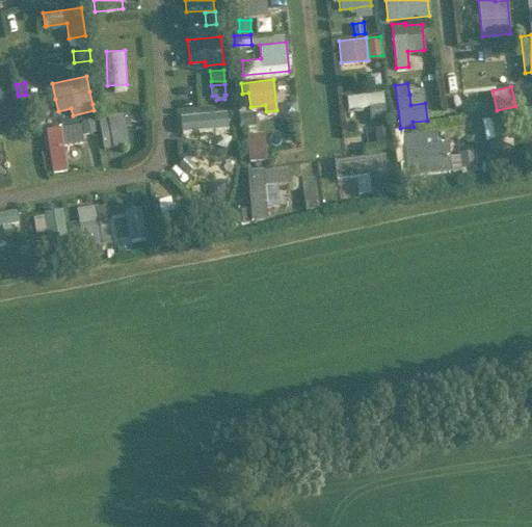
[(384,90),(345,95),(346,107),(369,105),(370,117),(387,115),(384,90)]
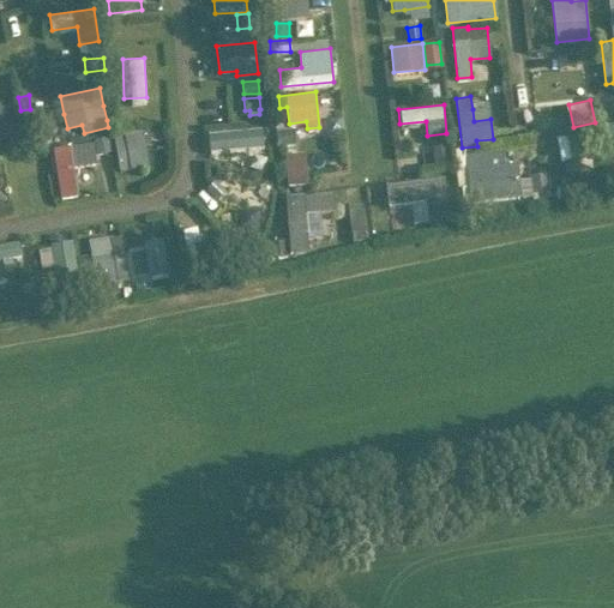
[(276,128),(278,144),(295,143),(294,127),(276,128)]
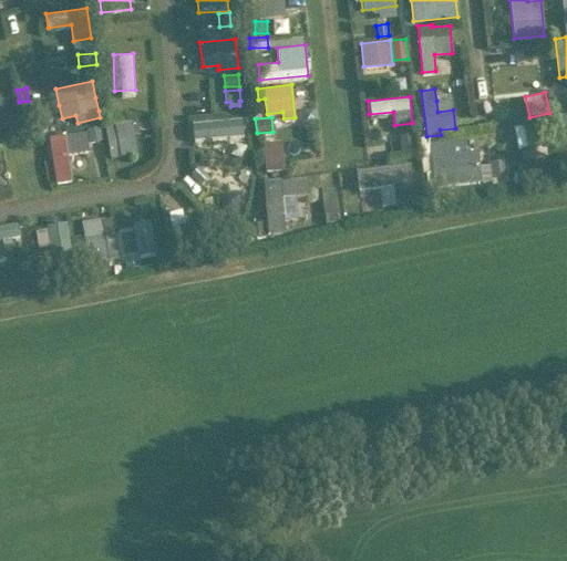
[(545,117),(529,120),(533,143),(548,139),(545,117)]
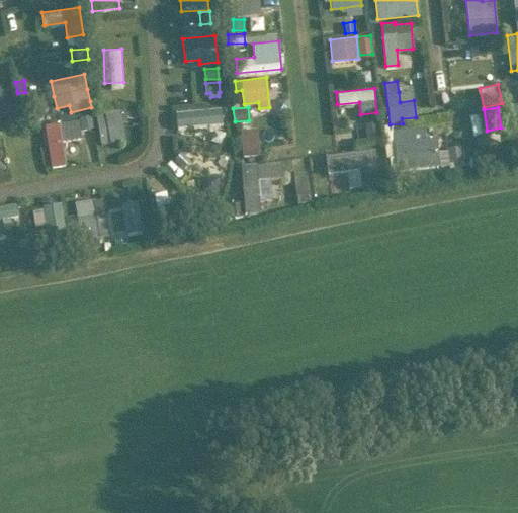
[(177,126),(224,125),(224,108),(177,110),(177,126)]
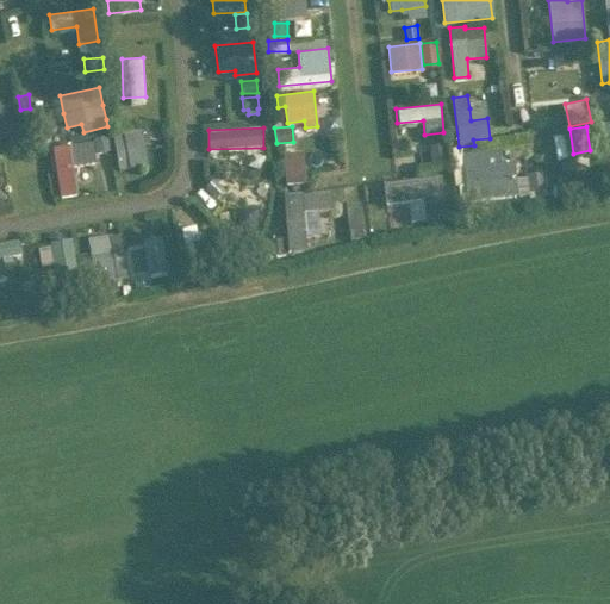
[(118,167),(148,163),(144,129),(113,134),(118,167)]
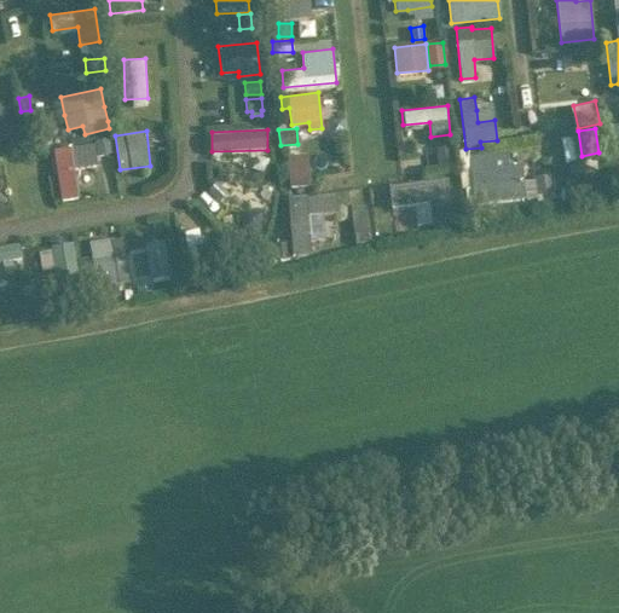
[(109,136),(94,139),(98,154),(111,151),(109,136)]
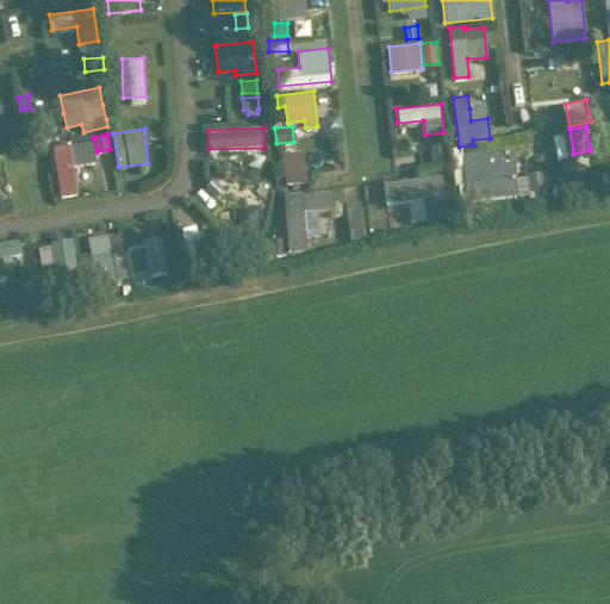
[(53,147),(60,197),(78,194),(73,166),(95,162),(92,141),(53,147)]
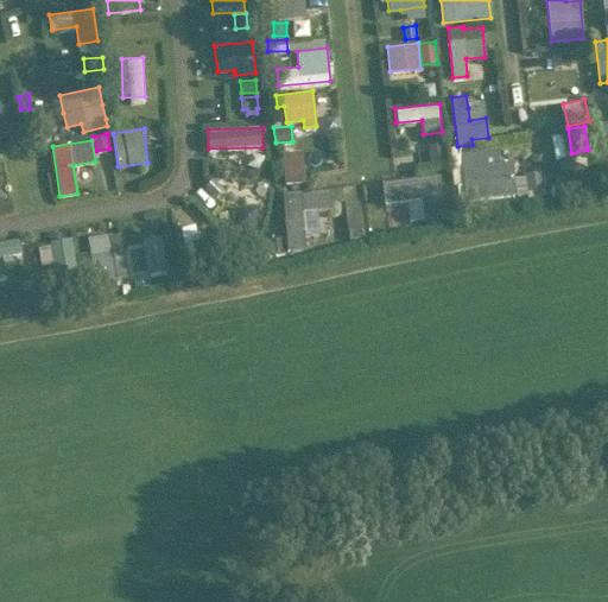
[(428,144),(430,159),(447,158),(444,143),(428,144)]
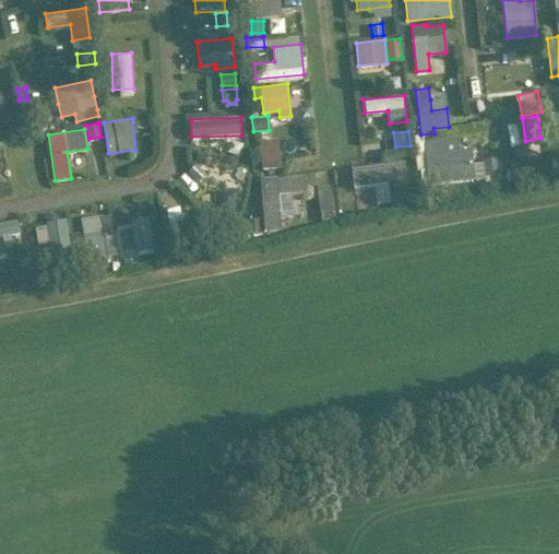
[(428,184),(474,178),(473,164),(461,165),(459,149),(458,136),(424,140),(428,184)]
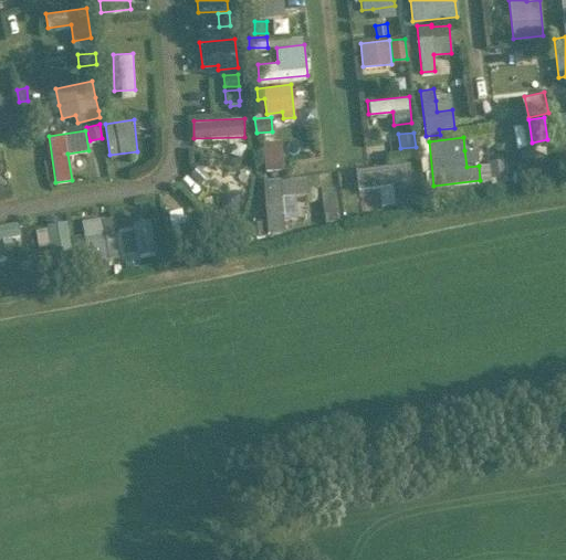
[(265,169),(283,168),(281,139),(263,141),(265,169)]
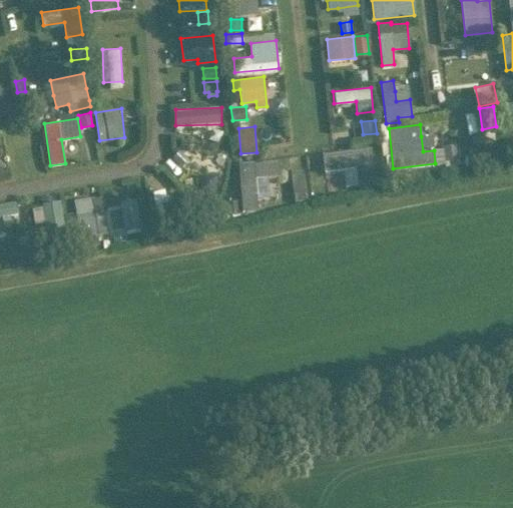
[(471,133),(473,146),(483,144),(481,131),(471,133)]
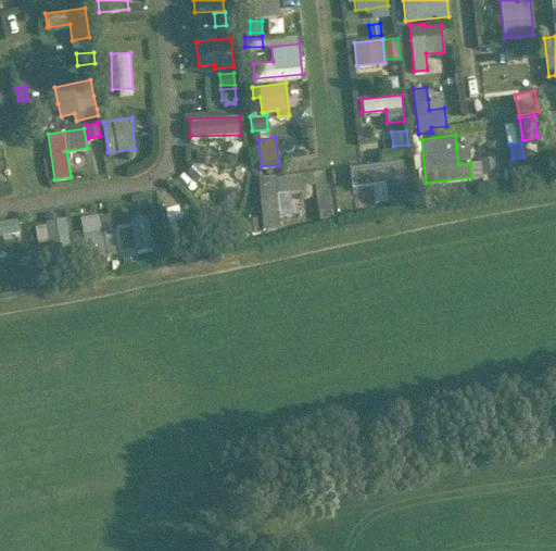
[(479,161),(480,173),(498,171),(497,155),(478,158),(479,161)]
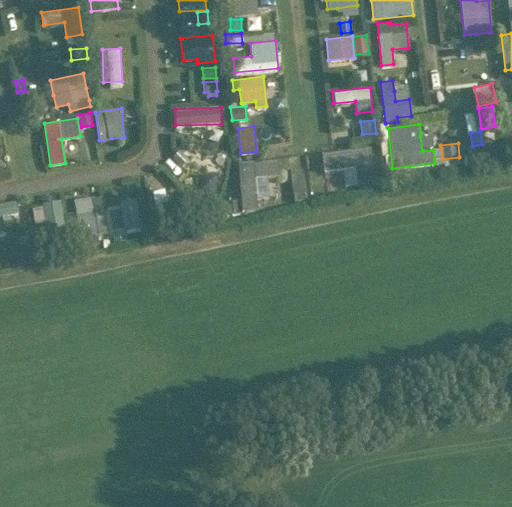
[(173,156),(182,165),(188,158),(179,149),(173,156)]
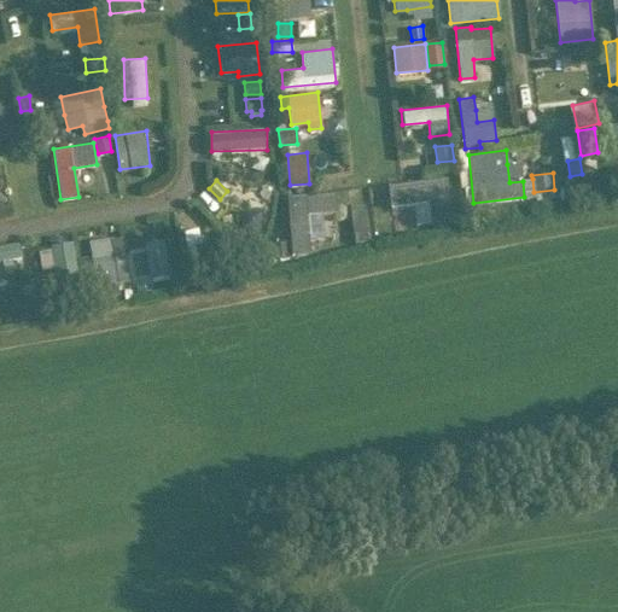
[(310,250),(310,239),(308,214),(322,214),(337,213),(336,194),(307,197),(307,194),(287,196),(292,251),(295,255),(309,254),(310,250)]
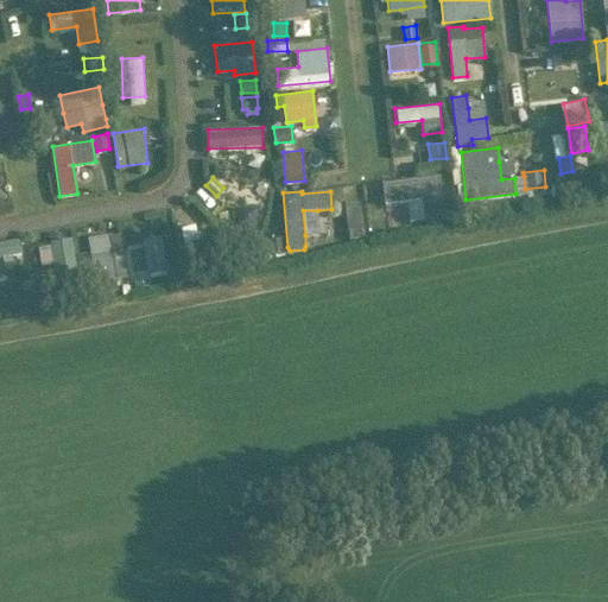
[(447,228),(444,216),(425,219),(426,230),(447,228)]
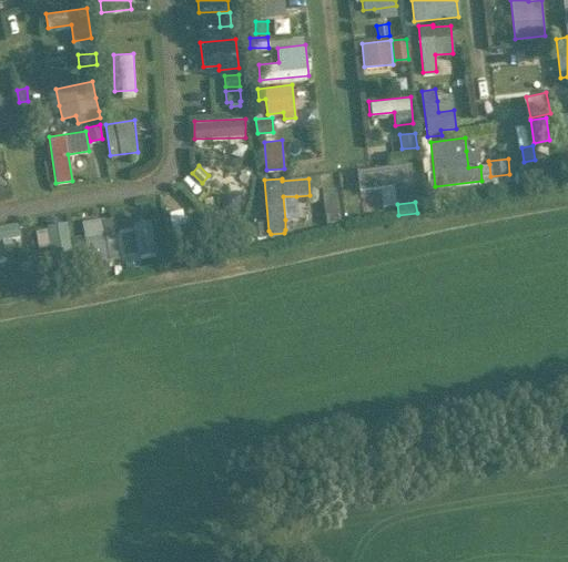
[(182,207),(168,212),(176,244),(191,239),(182,207)]
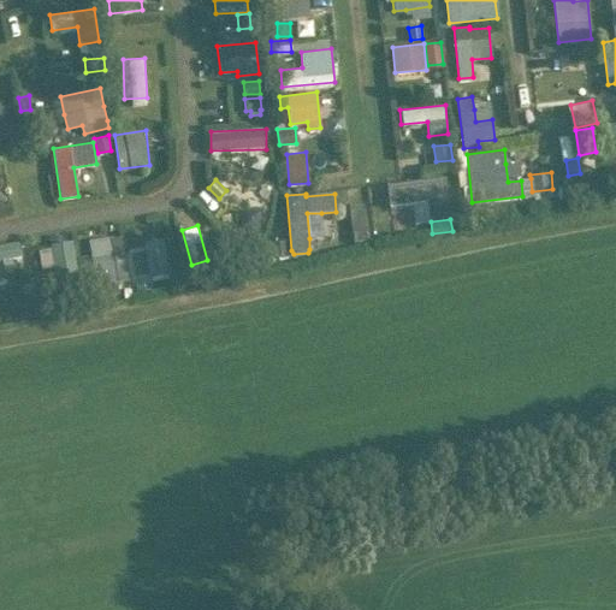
[(369,229),(353,231),(354,241),(371,238),(369,229)]
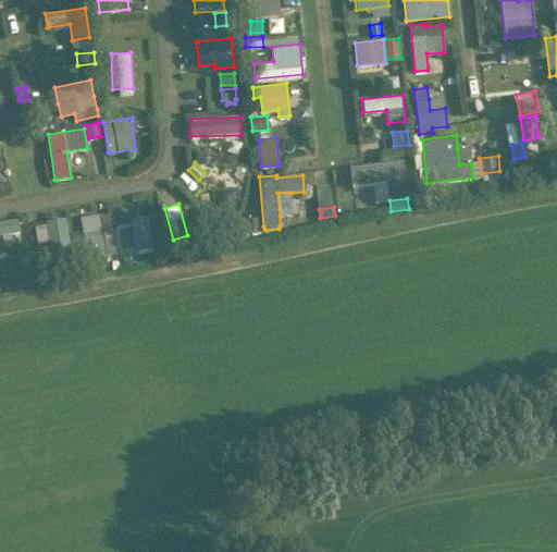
[(237,213),(226,213),(226,224),(237,224),(237,213)]
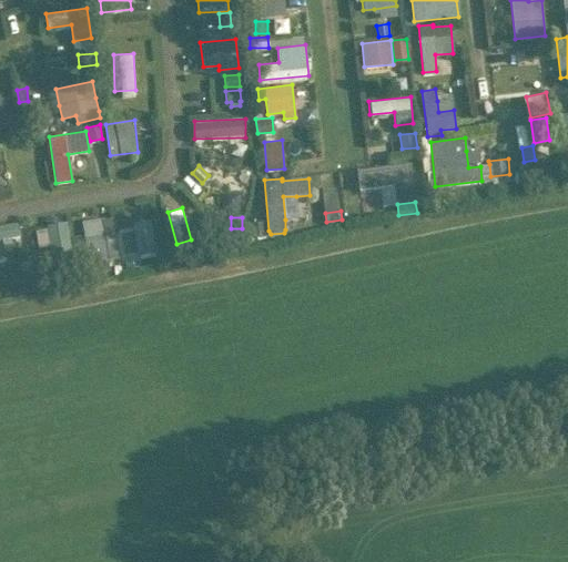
[(118,257),(111,218),(82,223),(89,263),(118,257)]
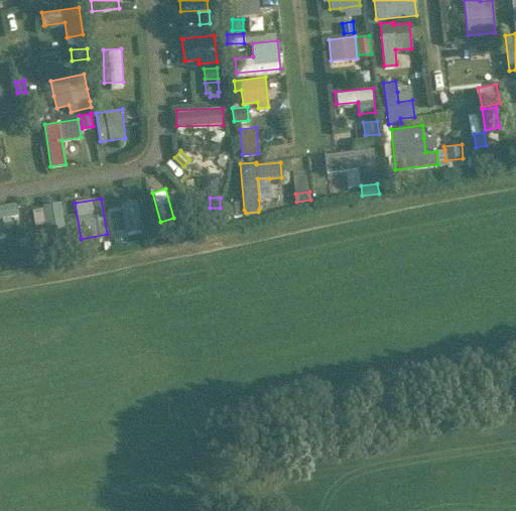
[(121,201),(124,233),(143,231),(139,199),(121,201)]
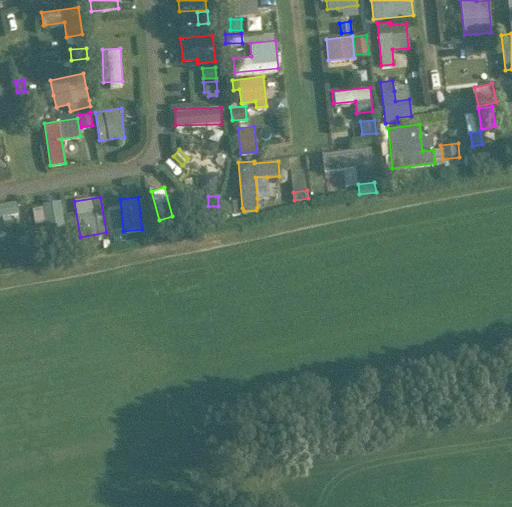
[(0,202),(2,214),(18,211),(16,199),(0,202)]
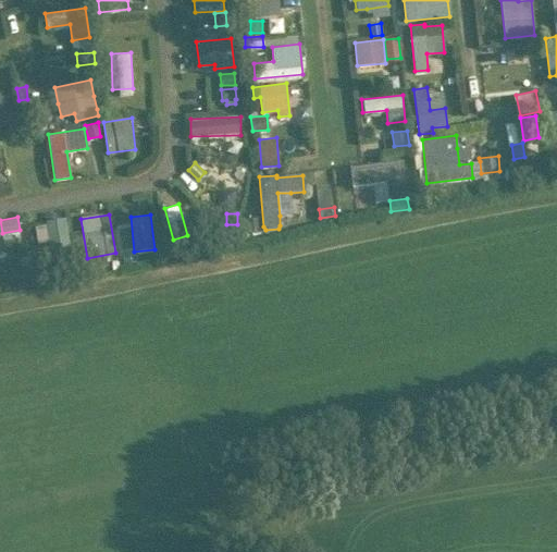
[(260,217),(245,219),(246,233),(261,231),(260,217)]
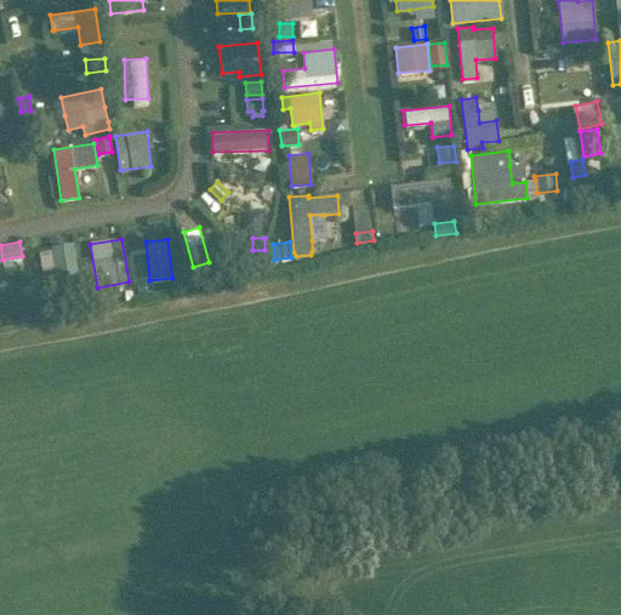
[(95,275),(91,257),(78,260),(81,278),(95,275)]
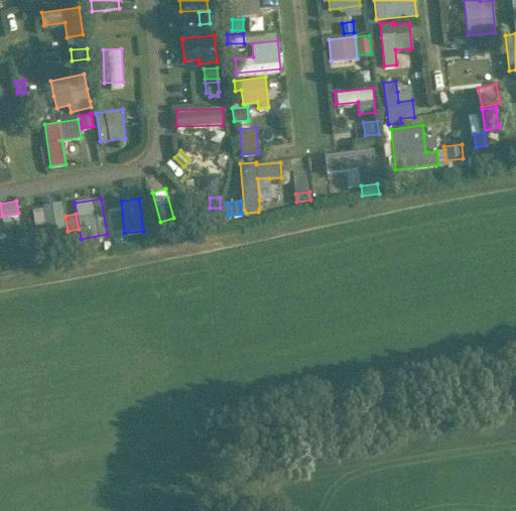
[(125,234),(114,236),(116,245),(127,243),(125,234)]
